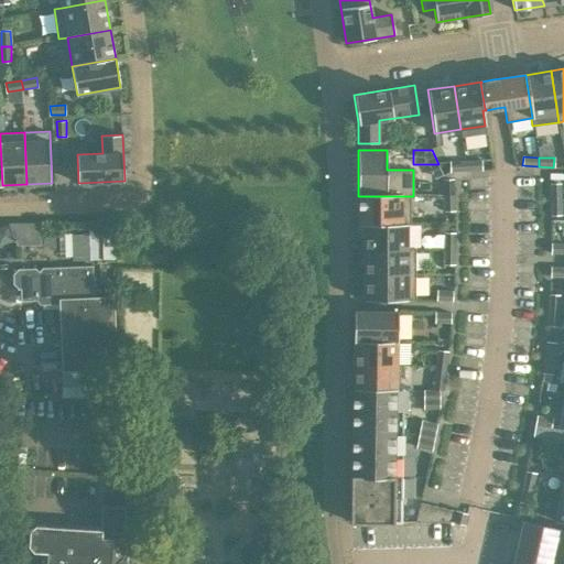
[(451,171),(466,171),(465,161),(449,162),(451,171)]
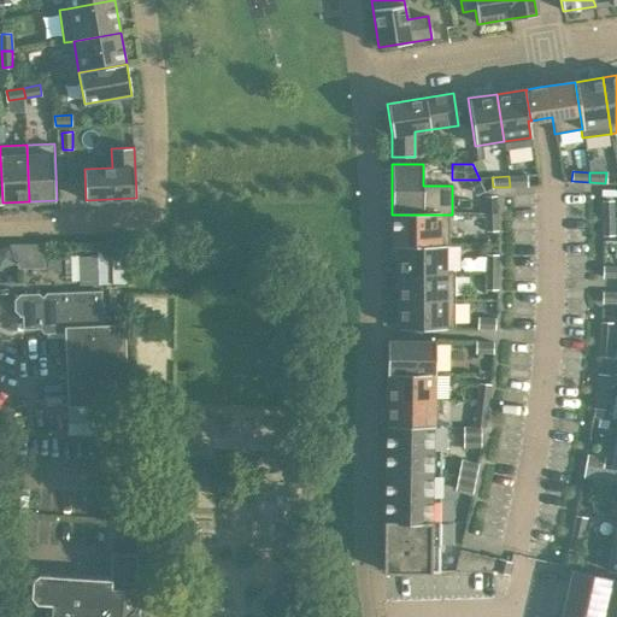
[(509,176),(510,187),(527,186),(526,176),(509,176)]
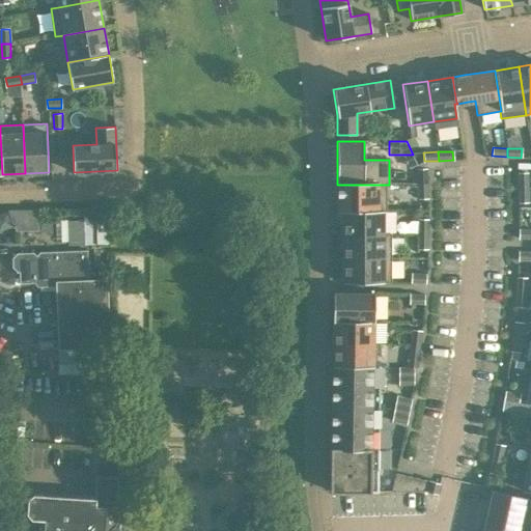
[(426,169),(418,169),(418,184),(426,184),(426,169)]
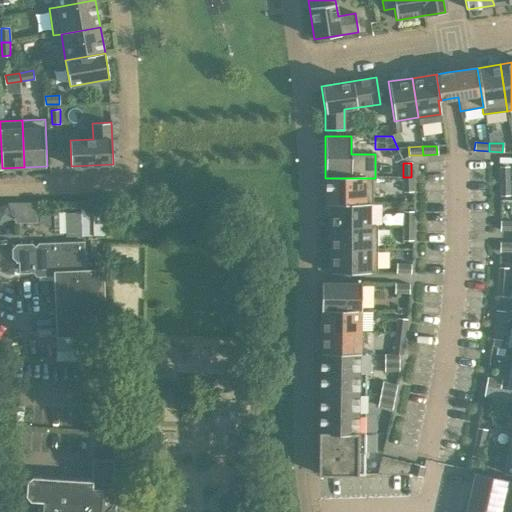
[(508,181),(508,167),(500,167),(500,181),(508,181)]
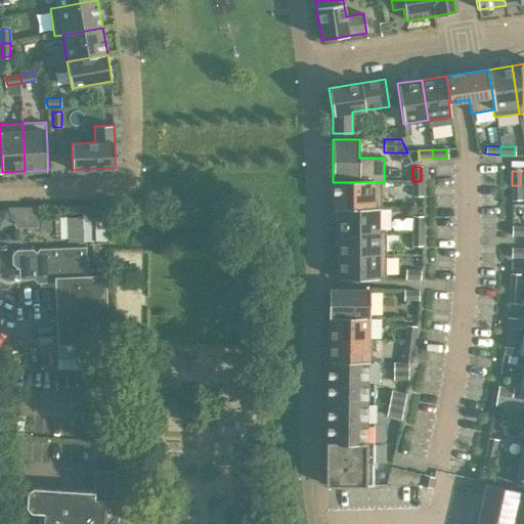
[(422,195),(421,181),(412,181),(412,195),(422,195)]
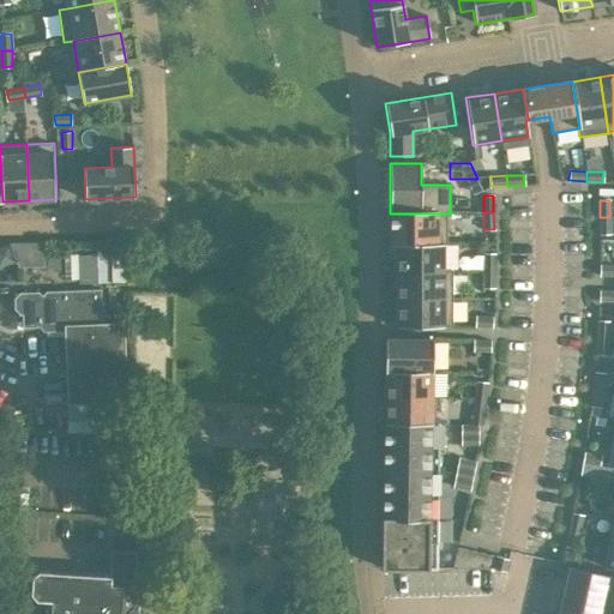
[(390,214),(390,245),(395,245),(444,245),(446,245),(446,214),(390,214)]
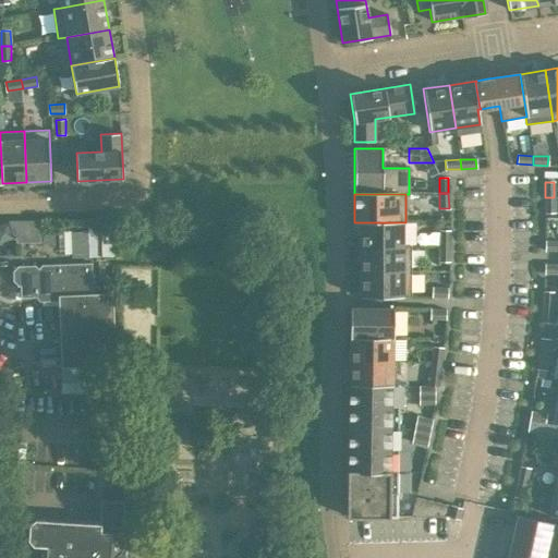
[(555,213),(554,197),(545,197),(545,213),(555,213)]
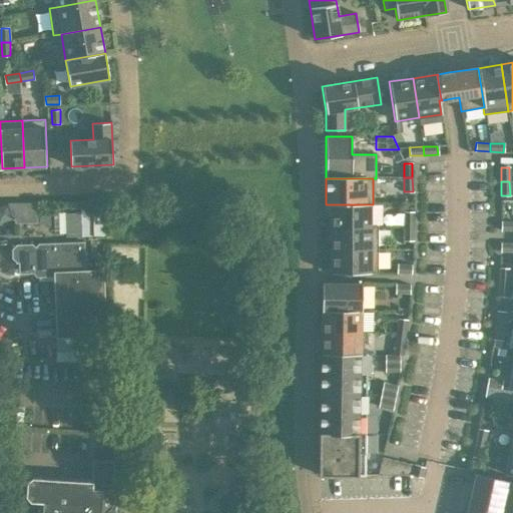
[(4,202),(5,222),(39,221),(39,201),(4,202)]
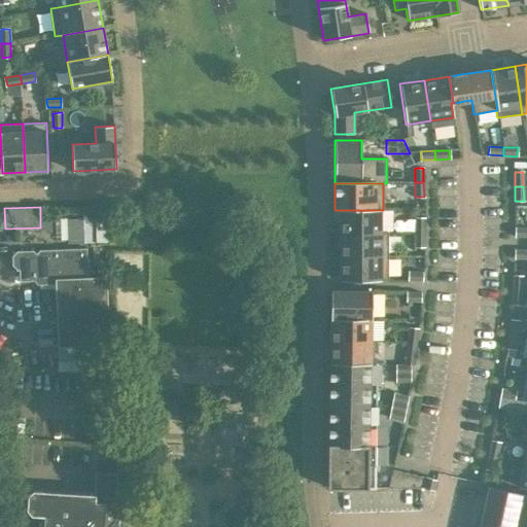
[(339,210),(340,232),(381,232),(381,210),(339,210)]
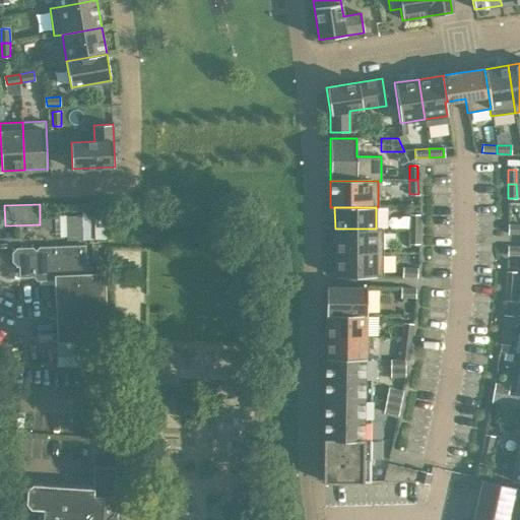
[(106,215),(91,215),(91,214),(81,215),(81,240),(92,240),(92,239),(106,238),(106,215)]
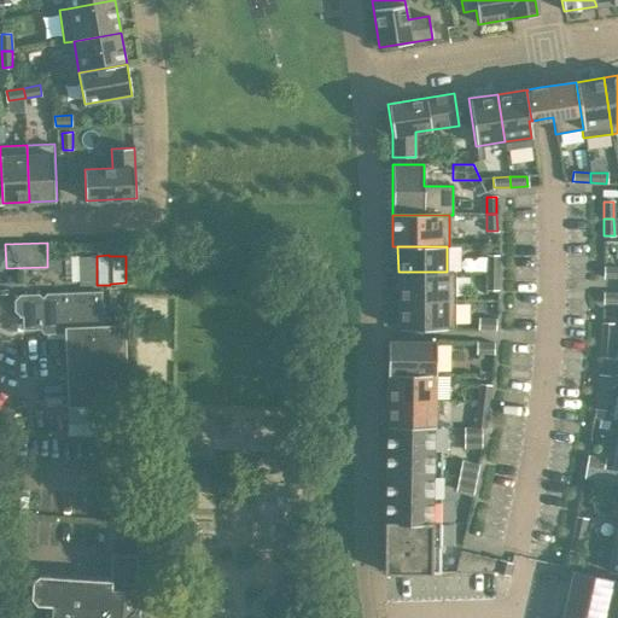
[(497,256),(488,256),(487,273),(497,273),(497,256)]
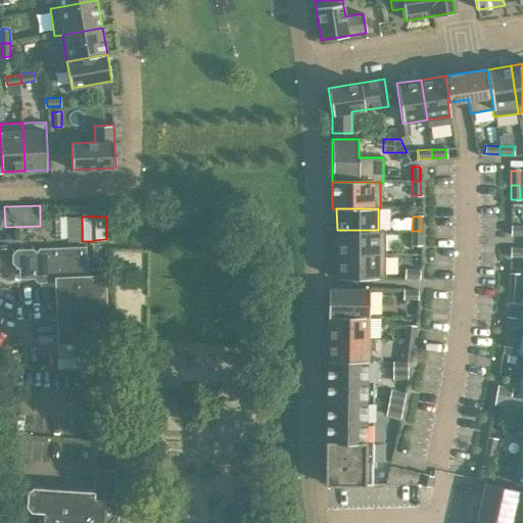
[(522,226),(511,227),(511,235),(522,235),(522,226)]
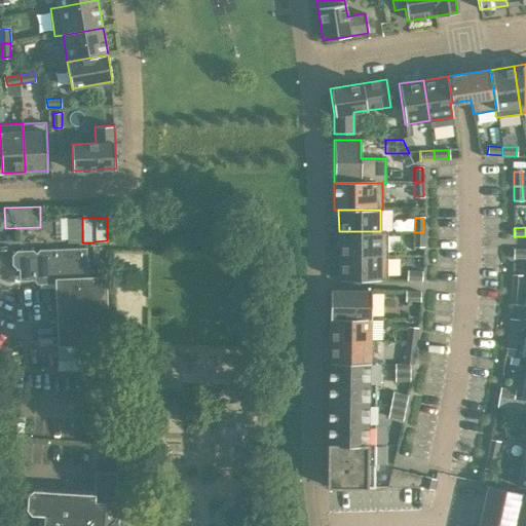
[(339,231),(339,256),(387,256),(387,231),(380,231),(339,231)]
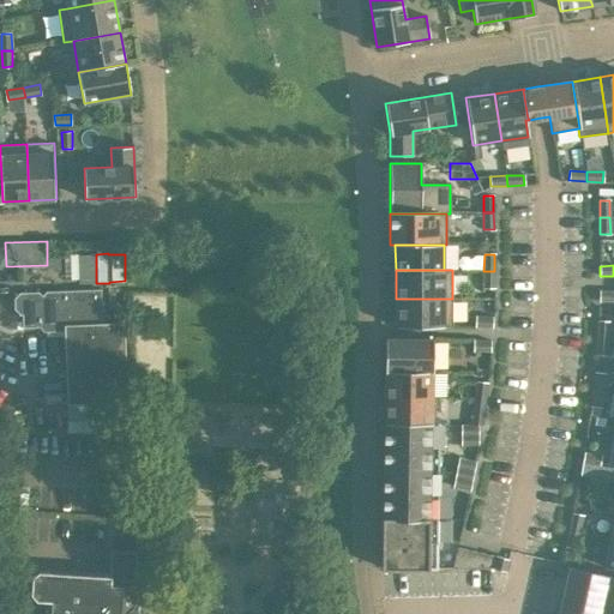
[(494,288),(494,271),(483,271),(483,288),(494,288)]
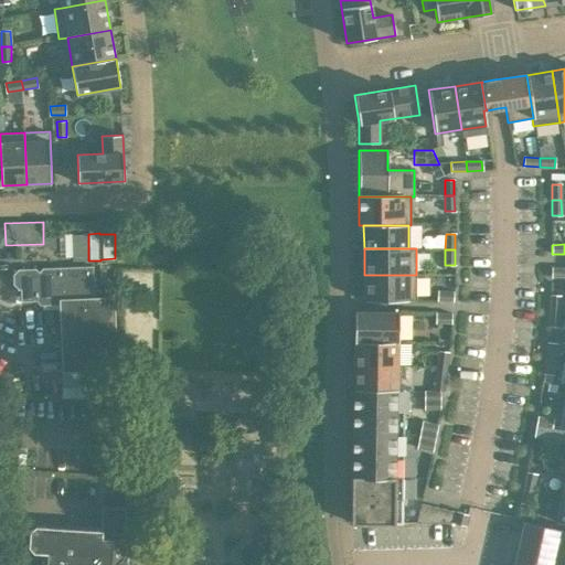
[(96,299),(96,298),(93,266),(43,268),(41,272),(38,269),(19,269),(13,275),(14,285),(19,290),(21,290),(22,302),(36,301),(41,297),(46,302),(60,302),(61,302),(61,299),(96,299)]
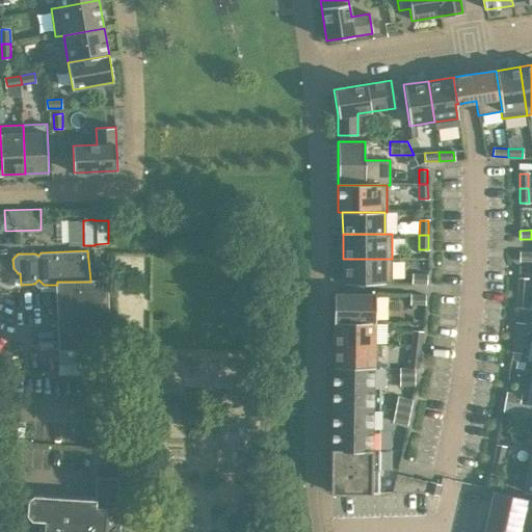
[(531,261),(531,253),(520,253),(520,261),(531,261)]
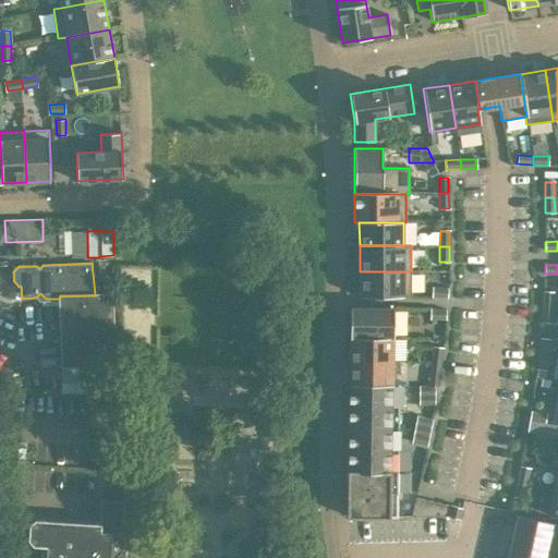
[(411,271),(360,271),(360,298),(411,296),(411,271)]
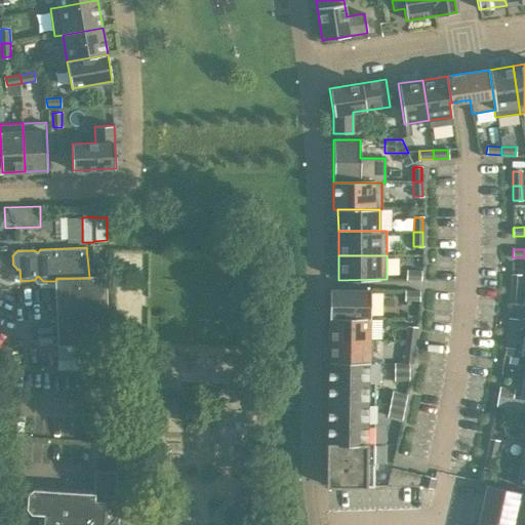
[(406,271),(406,279),(420,280),(420,272),(406,271)]
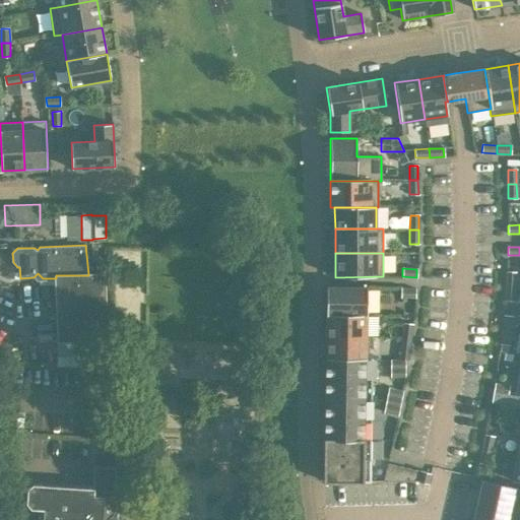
[(515,272),(507,272),(506,286),(514,287),(515,272)]
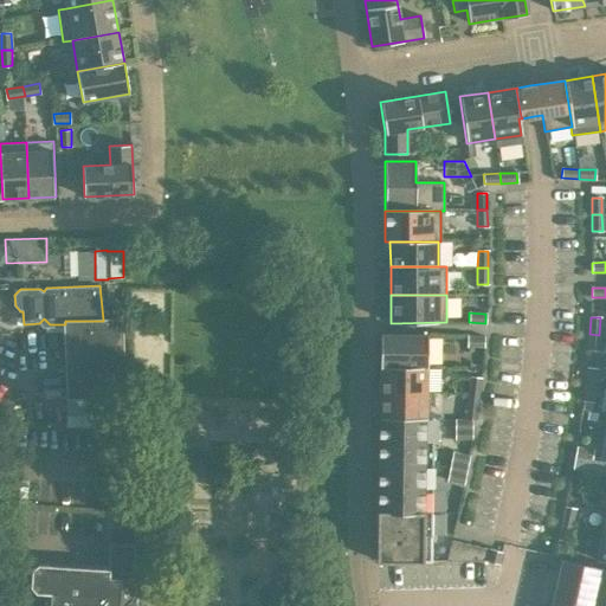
[(122,318),(103,320),(103,321),(65,321),(65,324),(64,324),(68,399),(127,397),(122,318)]
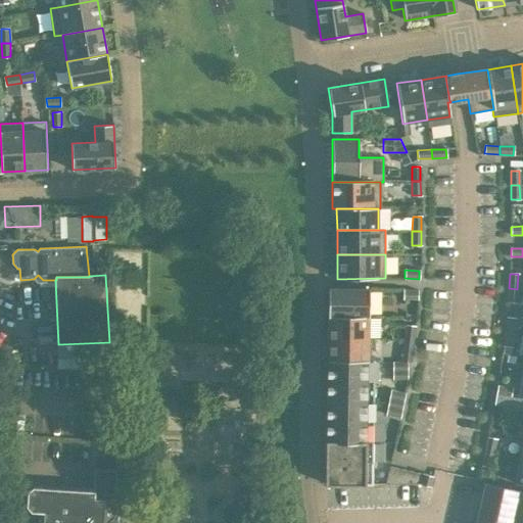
[(328,317),(368,318),(369,289),(328,288),(328,317)]
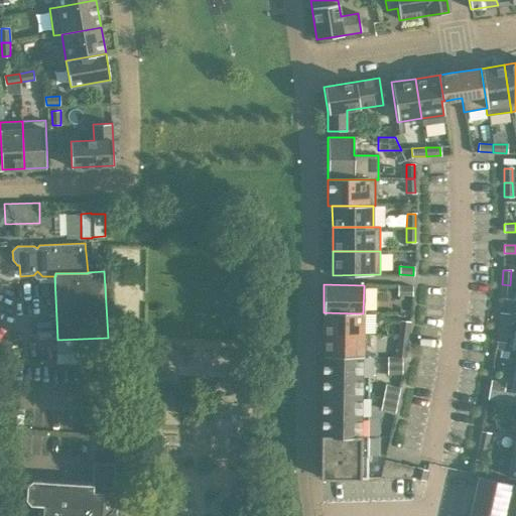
[(510,285),(502,284),(501,298),(509,298),(510,285)]
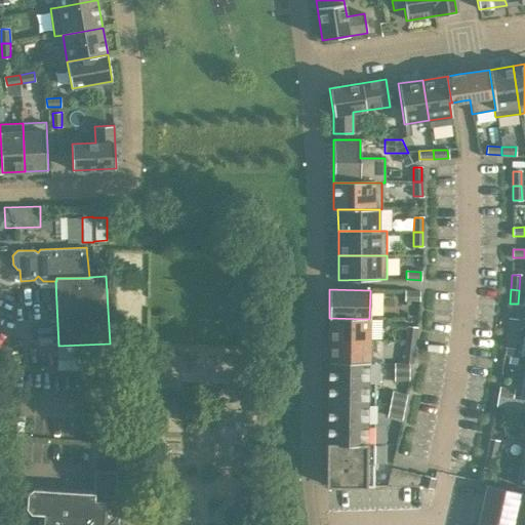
[(405,291),(404,300),(419,300),(419,292),(405,291)]
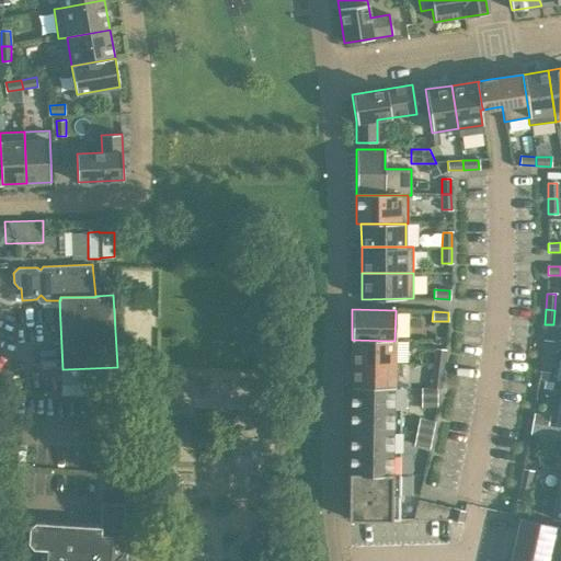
[(395,341),(352,340),(351,364),(395,364),(395,341)]
